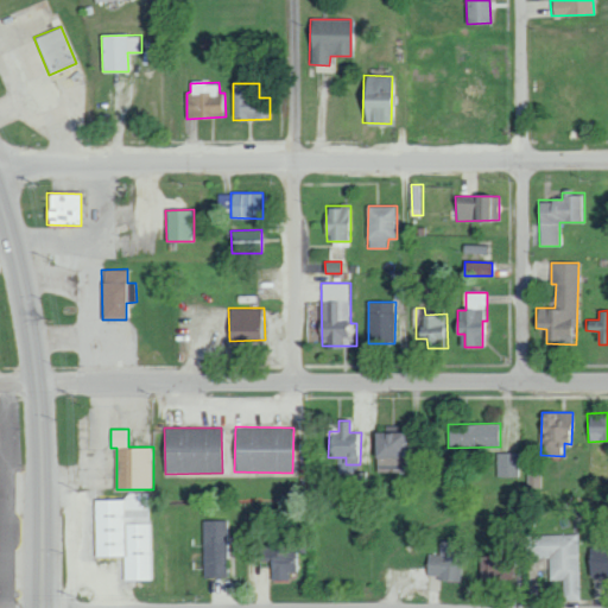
[(498,477),(518,476),(518,453),(496,453),(498,477)]
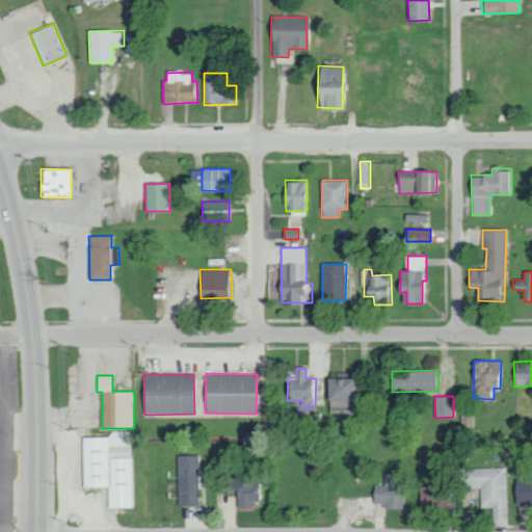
[(474,411),(461,411),(461,426),(474,427),(474,411)]
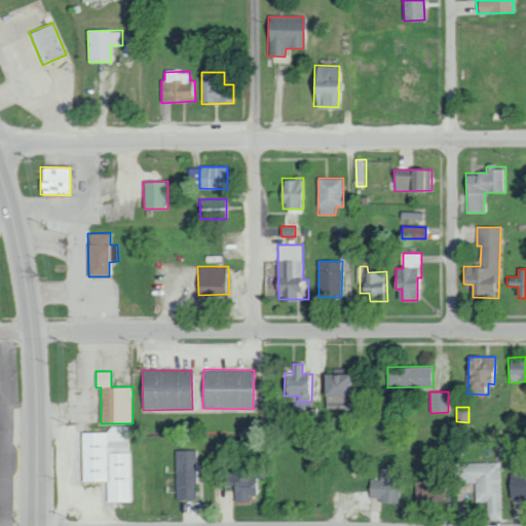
[(107,501),(134,501),(133,425),(110,426),(110,431),(82,433),(82,482),(107,481),(107,501)]
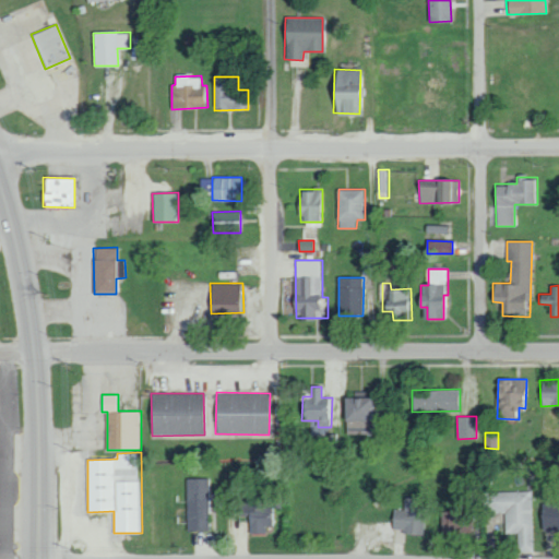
[(187,530),(209,531),(210,478),(188,478),(187,530)]
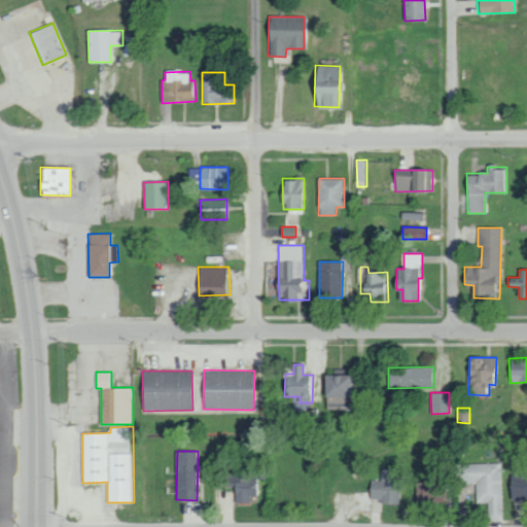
[(488,520),(503,520),(502,462),(454,463),(455,484),(477,484),(477,502),(488,502),(488,520)]
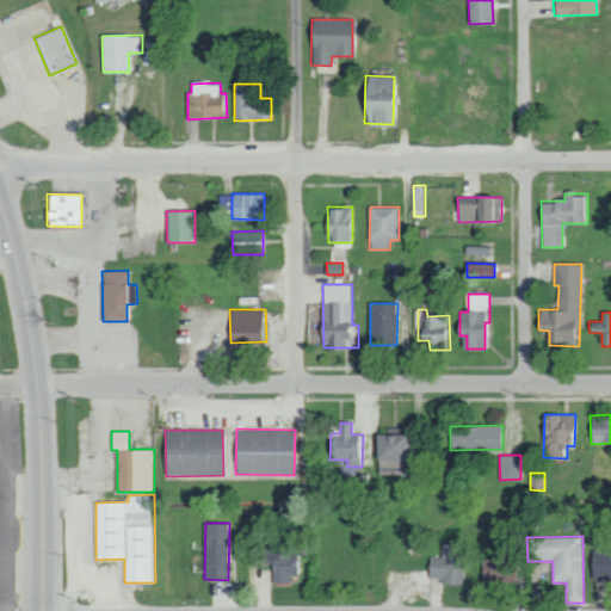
[(296,554),(283,555),(283,547),(260,548),(261,563),(271,563),(272,582),(289,582),(289,575),(297,574),(296,554)]
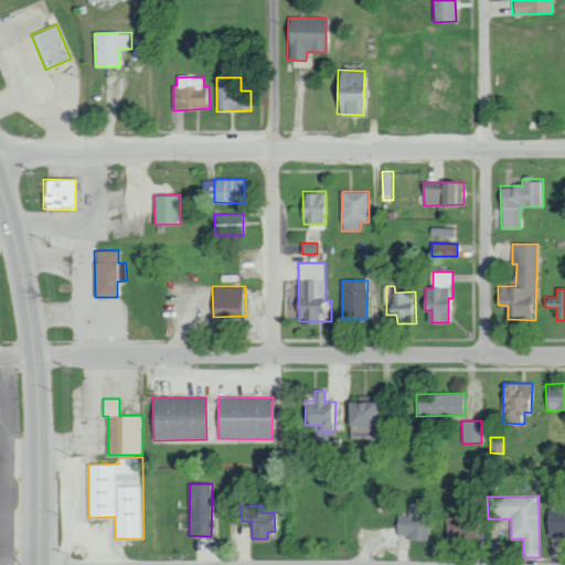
[(547,535),(564,534),(564,509),(546,509),(547,535)]
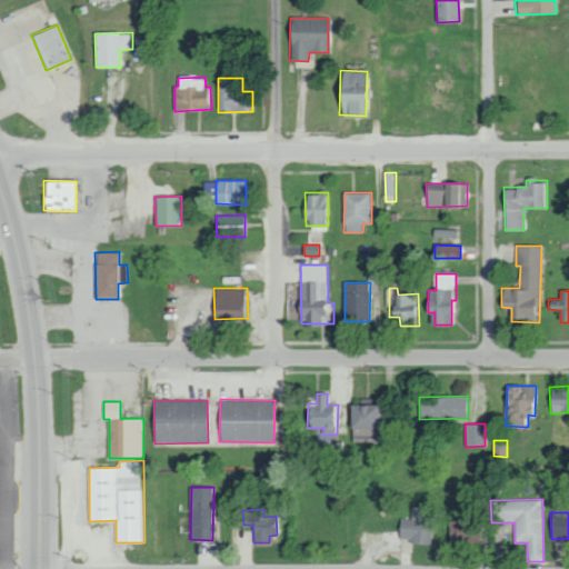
[(431,542),(432,518),(399,518),(399,541),(431,542)]
